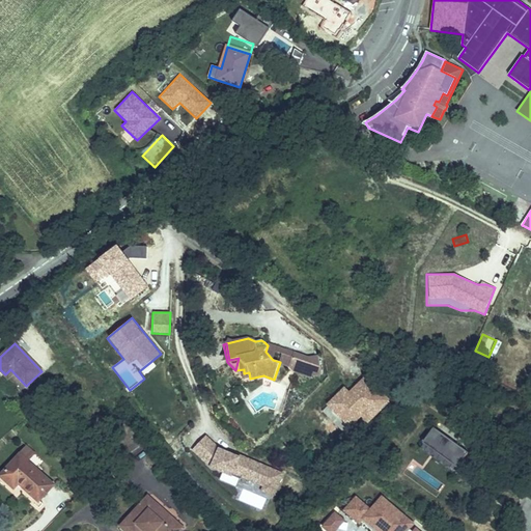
[(295,354),(268,344),(266,352),(273,360),(280,362),(290,366),(295,354)]
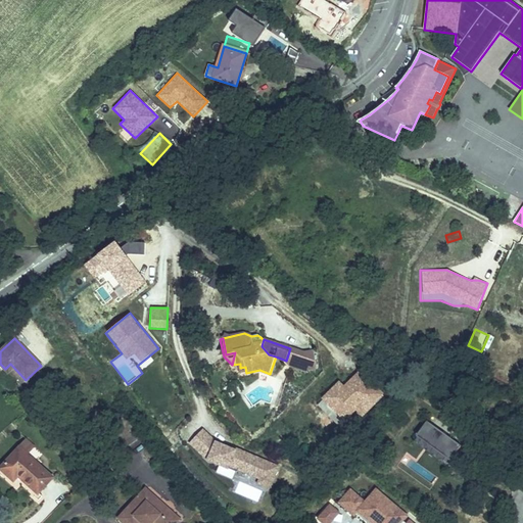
[(307,370),(316,368),(313,351),(304,353),(290,348),(286,361),(291,366),(306,371),(307,370)]
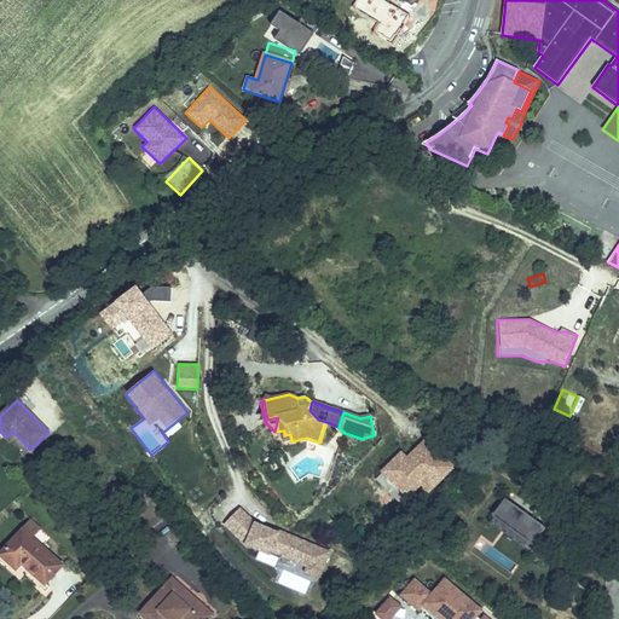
[(12,431),(6,437),(10,441),(17,435),(12,431)]
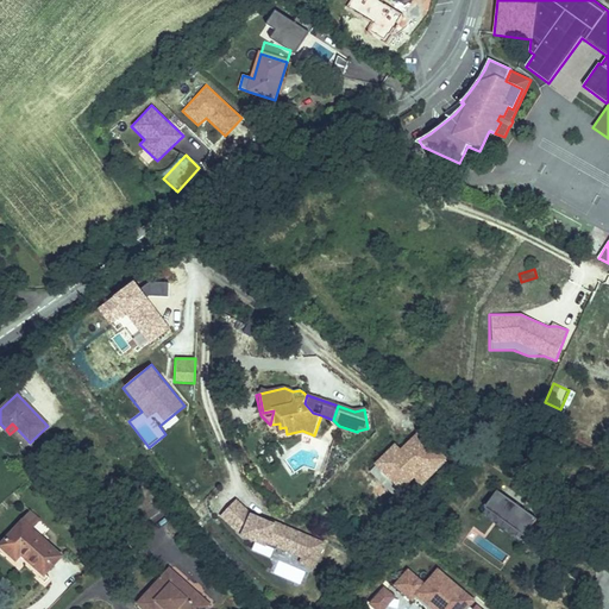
[(281,435),(287,434),(286,427),(280,428),(280,424),(270,425),(281,435)]
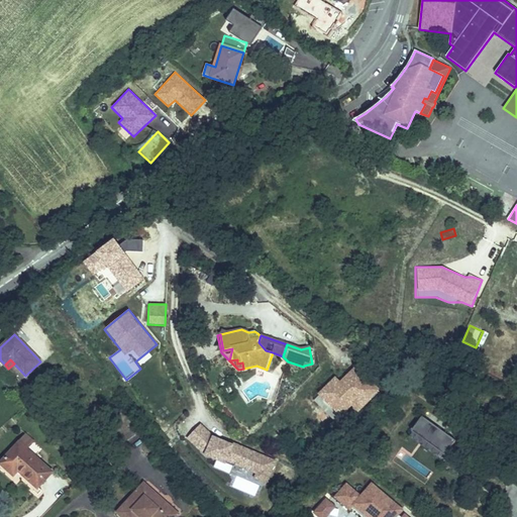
[(312,400),(335,422),(350,406),(357,413),(382,389),(355,365),(340,381),(335,377),(312,400)]
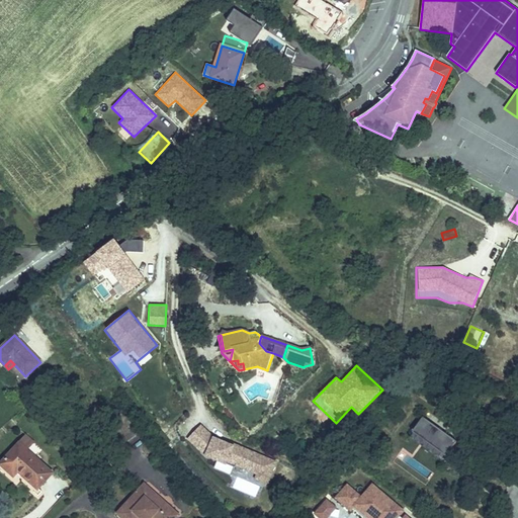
[(103,412),(124,442),(138,433),(116,403),(103,412)]
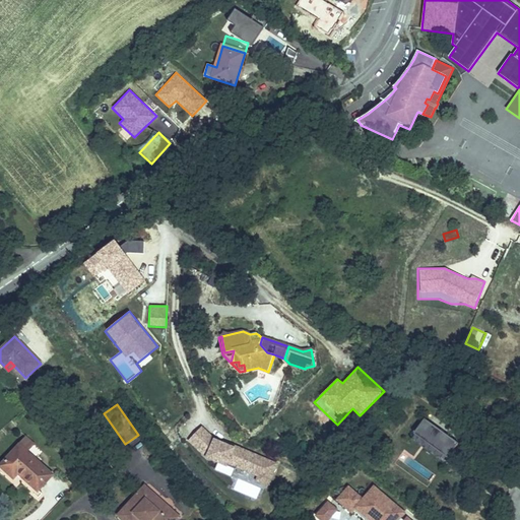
[(459,444),(425,418),(414,434),(448,458),(459,444)]
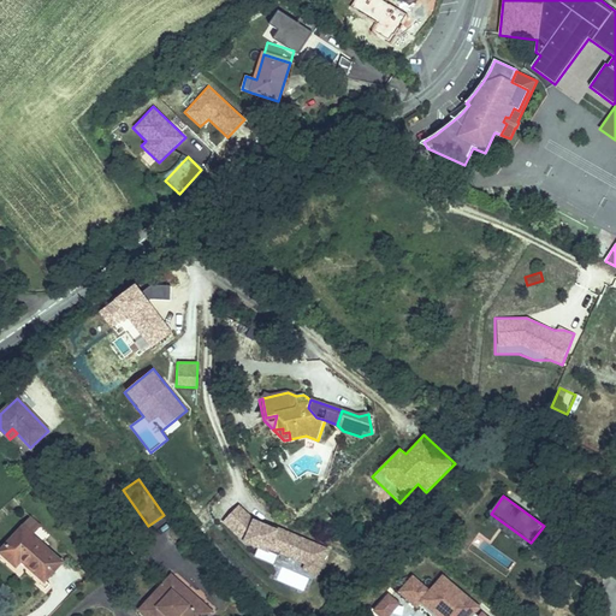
[(317,574),(327,550),(272,527),(271,529),(255,522),(240,508),(225,522),(247,542),(279,556),(280,552),(307,563),(304,569),(317,574)]
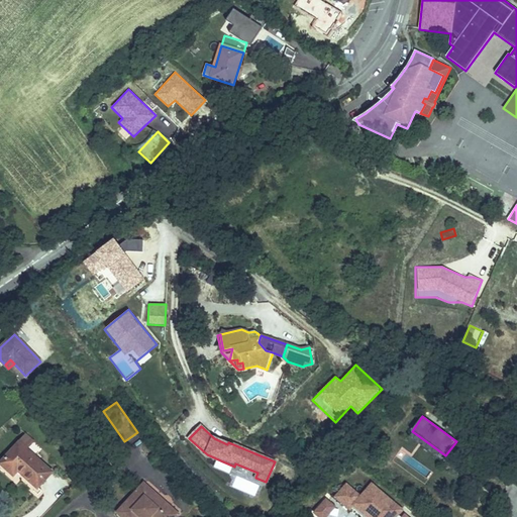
[(26,435),(19,443),(26,449),(33,441),(26,435)]
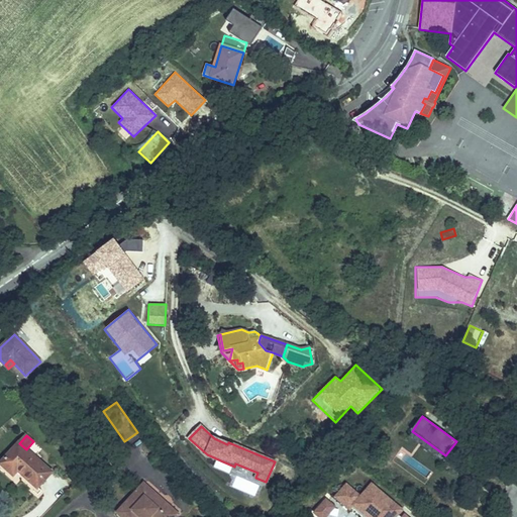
[(1,463),(14,476),(19,471),(38,488),(53,472),(26,449),(19,443),(1,463)]
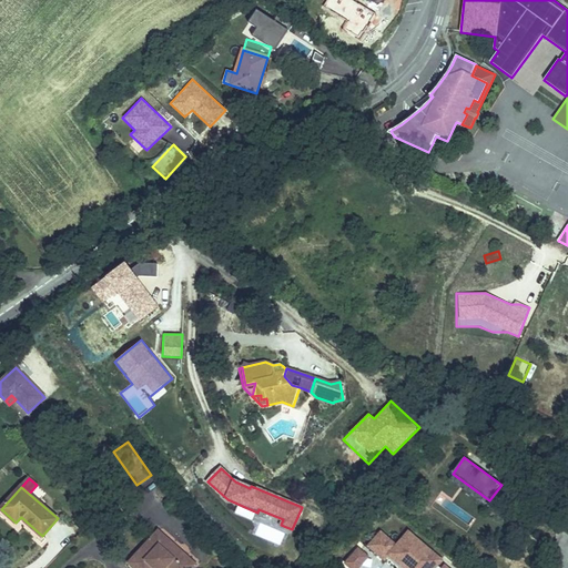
[(236,508),(234,516),(254,520),(256,513),(236,508)]
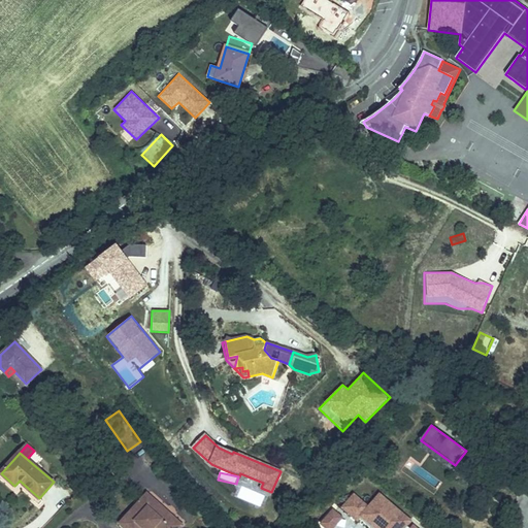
[(0,474),(0,480),(18,495),(22,490),(39,505),(43,501),(39,498),(20,481),(14,486),(1,473),(0,474)]
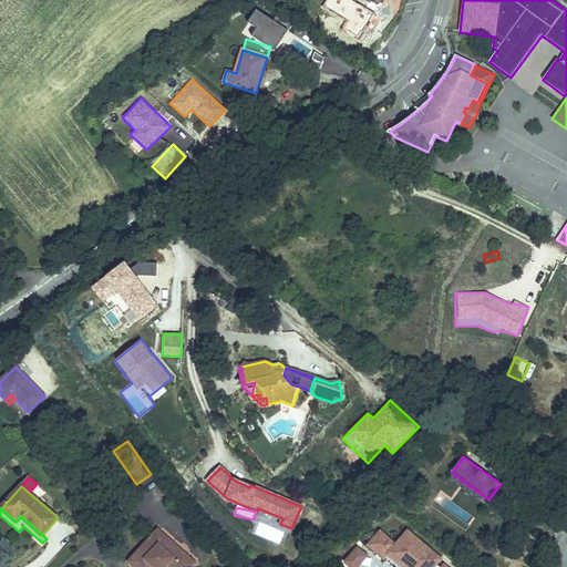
[(192,566),(195,564),(158,531),(130,563),(133,566),(154,566),(160,562),(166,566),(165,566),(192,566)]
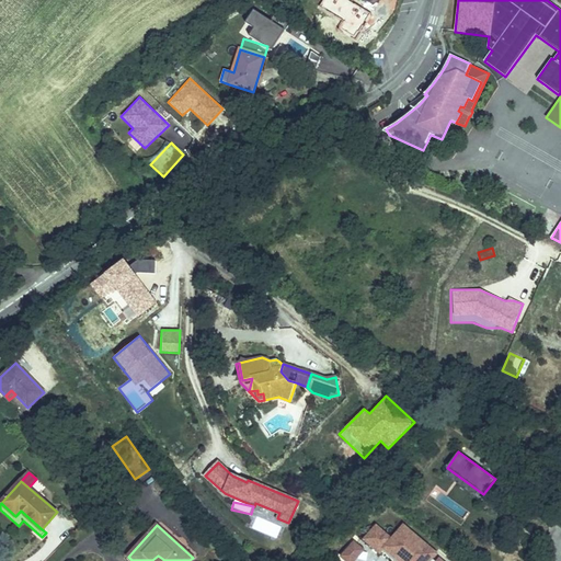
[(439,560),(438,560),(435,560),(432,558),(435,553),(404,527),(392,540),(376,527),(366,539),(380,551),(384,547),(388,542),(409,560),(439,560)]
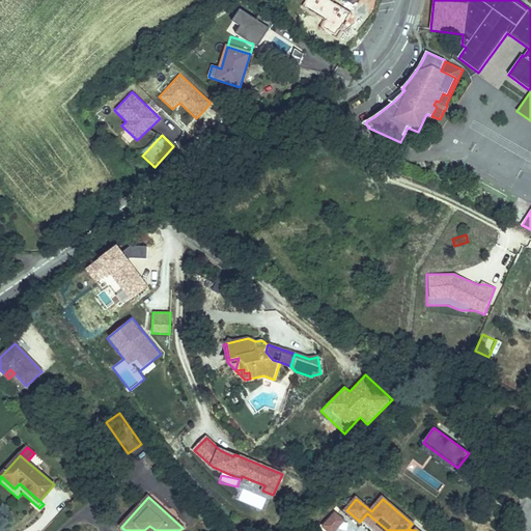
[(215,521),(206,511),(202,515),(210,525),(215,521)]
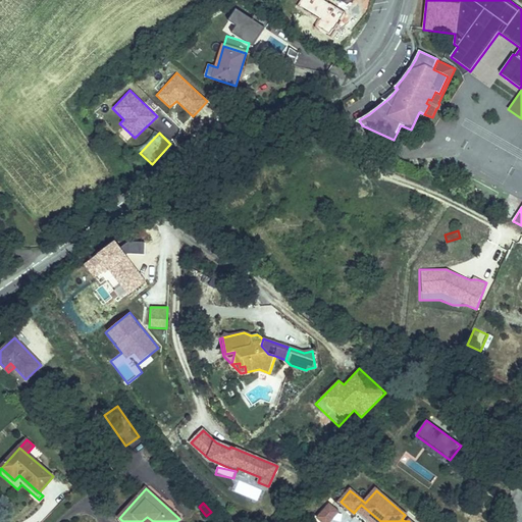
[(329,521),(338,512),(329,505),(318,518),(321,521),(329,521)]
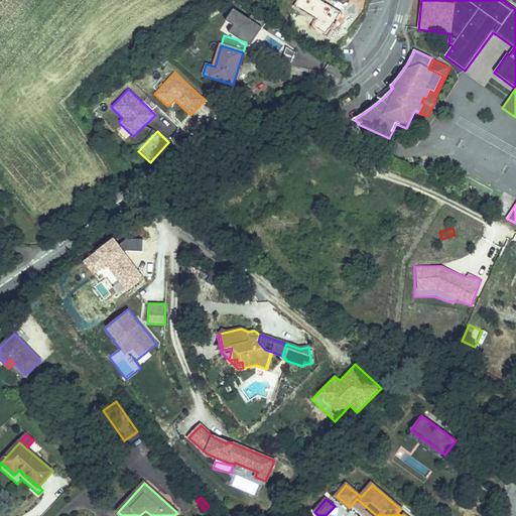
[(376,515),(357,499),(353,503),(367,515),(376,515)]
